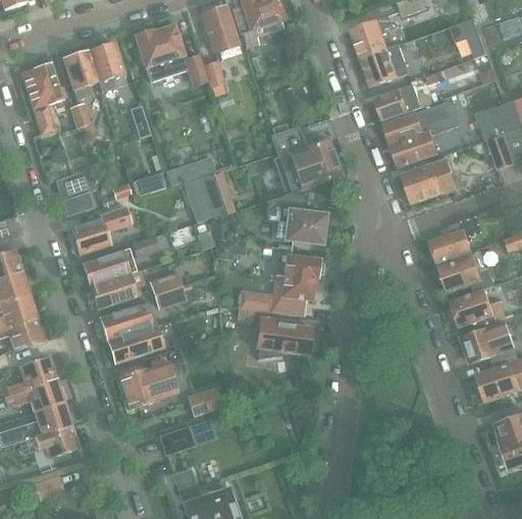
[(4,9),(25,2),(24,0),(1,0),(4,9)]
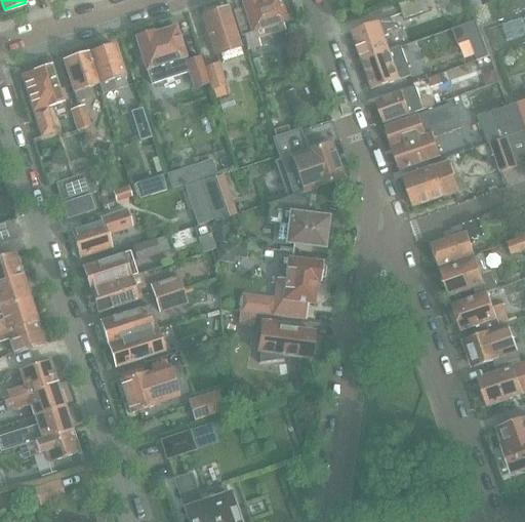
[(244,5),(233,8),(241,33),(243,33),(246,43),(248,47),(260,43),(259,39),(256,28),(286,18),(280,0),(242,0),(244,5)]
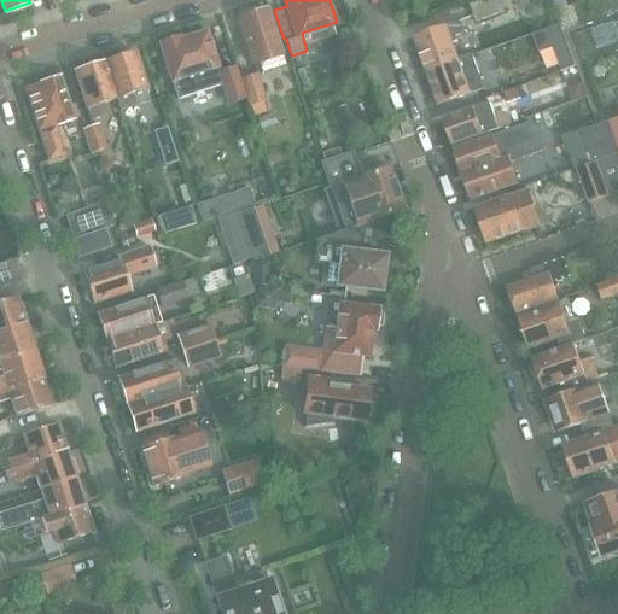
[(505,9),(501,0),(468,0),(476,19),(505,9)]
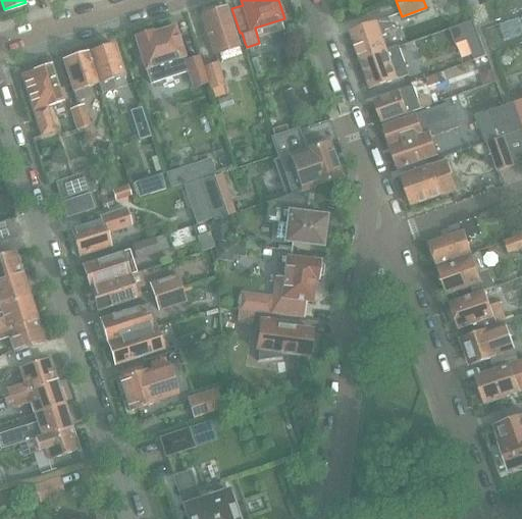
[(214,56),(226,52),(240,47),(237,36),(226,5),(200,13),(210,45),(211,45),(214,56)]
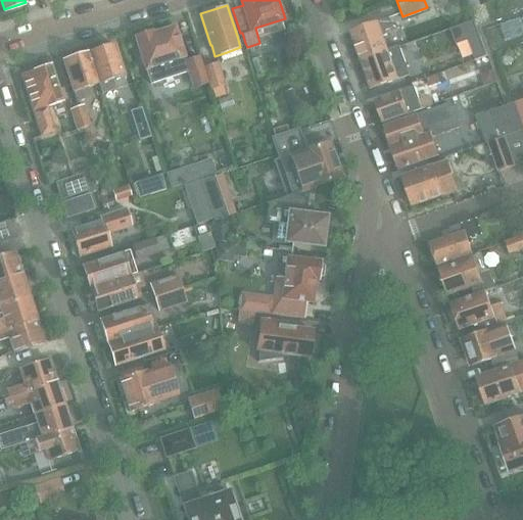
[(389,14),(350,29),(361,57),(388,48),(383,34),(386,33),(385,28),(393,25),(389,14)]
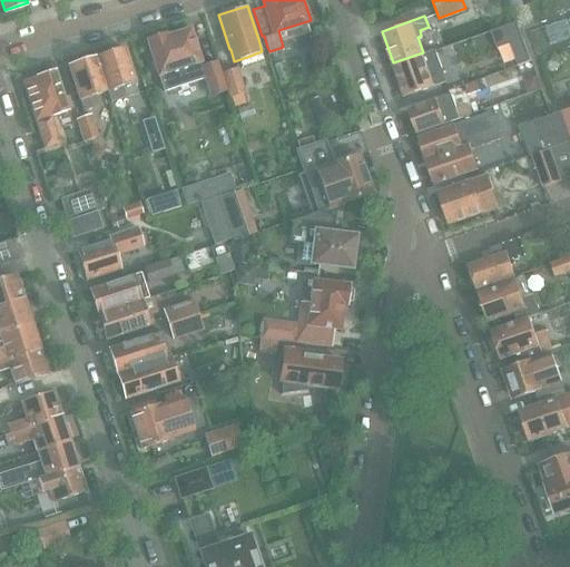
[(166,31),(147,38),(158,74),(159,72),(160,78),(164,88),(204,76),(209,94),(226,88),(217,59),(200,64),(199,60),(202,59),(190,25),(166,32),(166,31)]
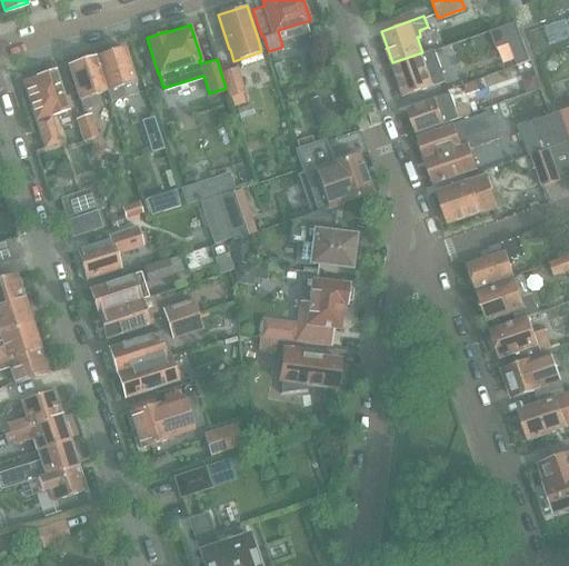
[(520,36),(508,40),(516,62),(528,58),(520,36)]
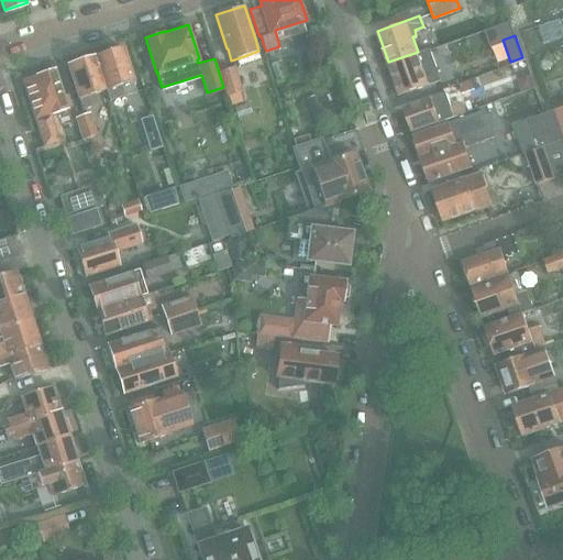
[(122,45),(95,54),(106,87),(109,98),(124,94),(136,89),(122,45)]
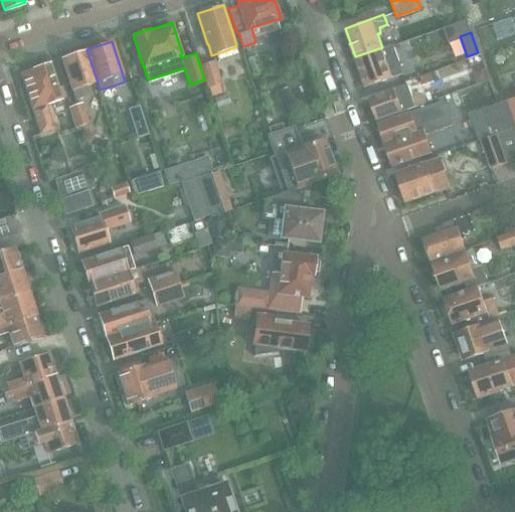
[(382,47),(355,56),(365,84),(403,71),(393,43),(382,47)]
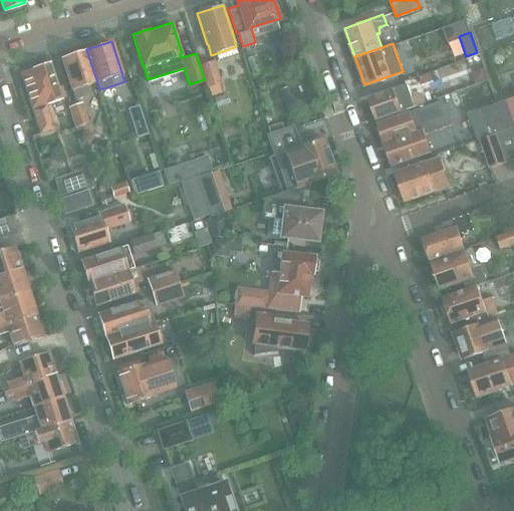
[(96,79),(86,49),(61,57),(71,87),(72,87),(75,97),(86,93),(83,84),(96,79)]
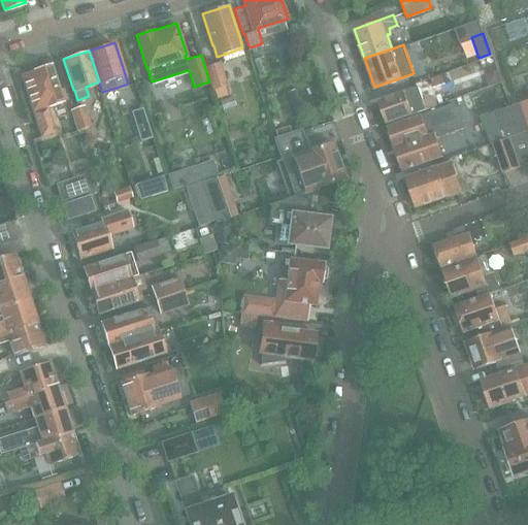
[(220,60),(204,65),(212,89),(228,85),(220,60)]
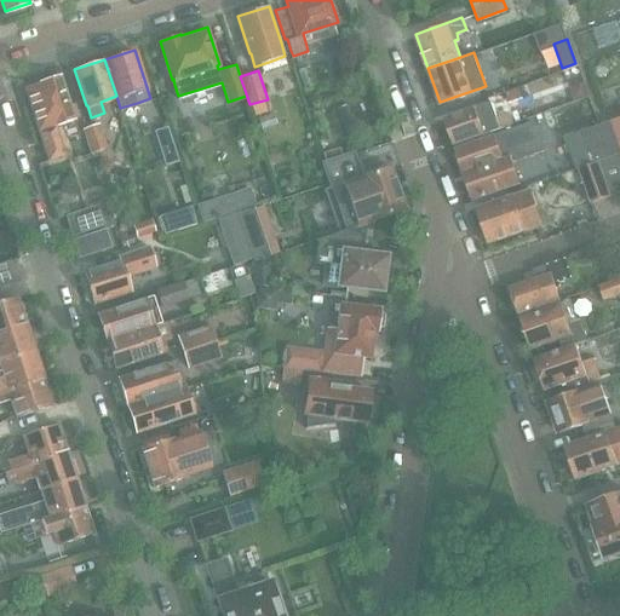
[(40,81),(24,86),(49,159),(65,153),(56,124),(75,117),(74,116),(79,115),(75,102),(70,103),(61,74),(40,80),(40,81)]
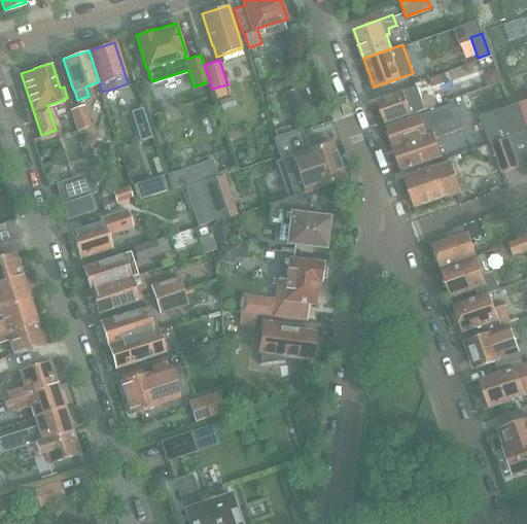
[(494,67),(482,72),(486,84),(498,79),(494,67)]
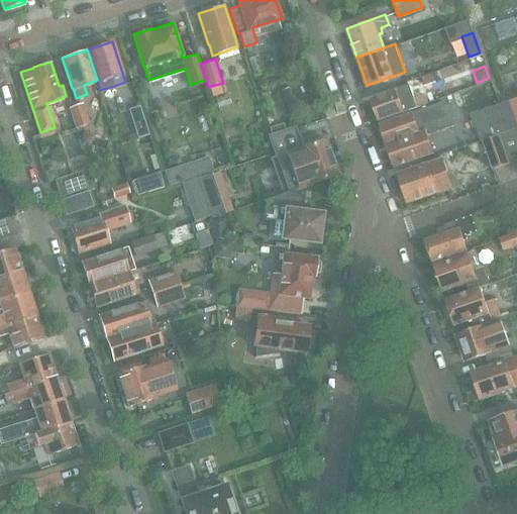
[(432,72),(421,76),(424,84),(435,80),(432,72)]
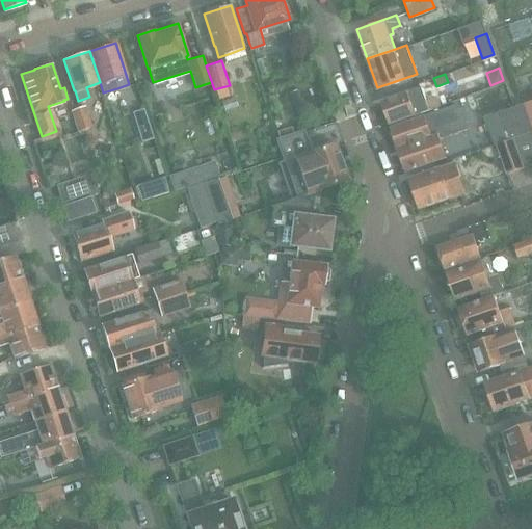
[(436,95),(425,99),(421,86),(381,100),(390,123),(440,105),(436,95)]
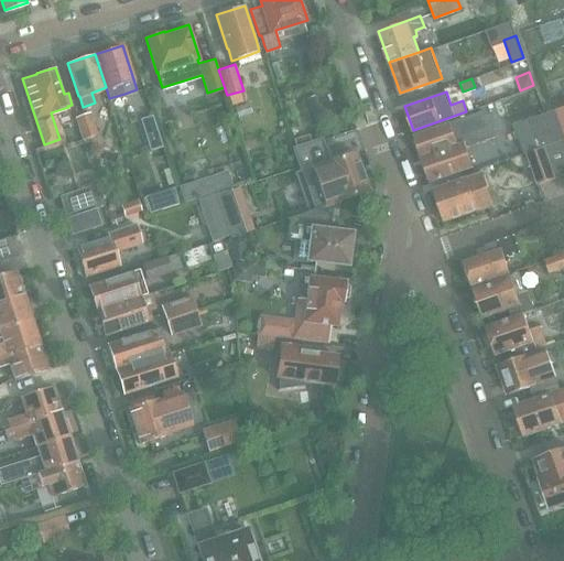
[(316,94),(307,97),(317,123),(325,120),(316,94)]
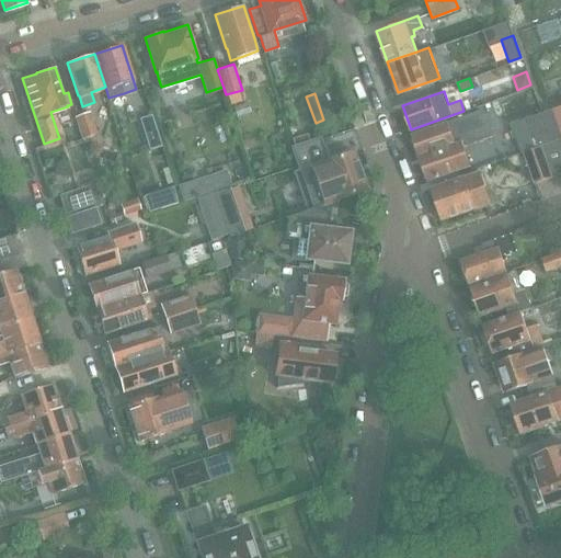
[(73,114),(81,137),(96,132),(90,109),(73,114)]
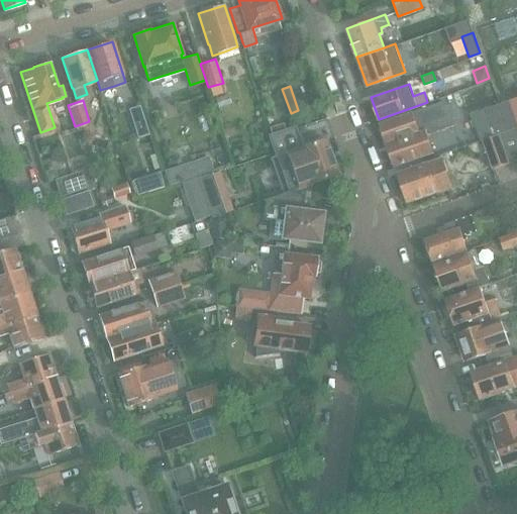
[(484,108),(493,134),(483,138),(492,169),(510,162),(500,132),(516,126),(516,124),(508,100),(484,108)]
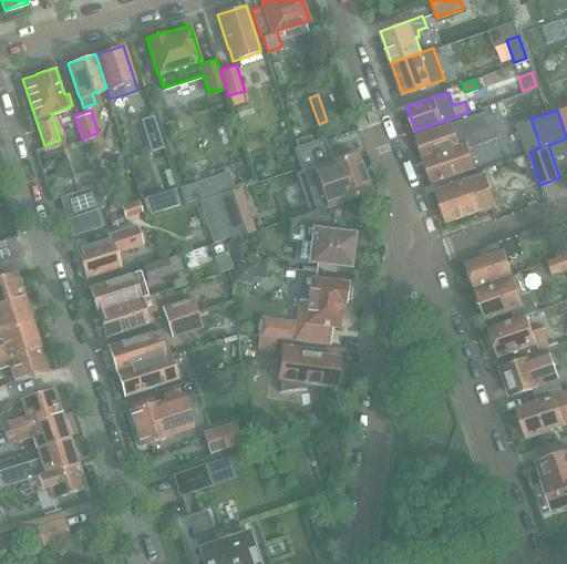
[(468,146),(497,136),(494,125),(492,126),(486,111),(418,134),(425,156),(424,157),(433,181),(476,166),(468,146)]
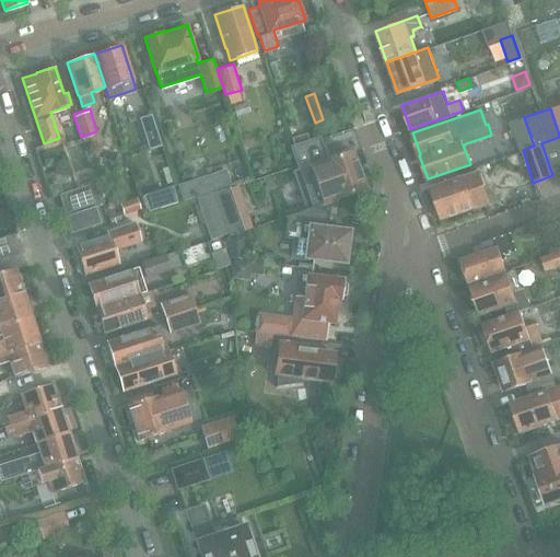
[(156,130),(144,135),(150,149),(161,146),(156,130)]
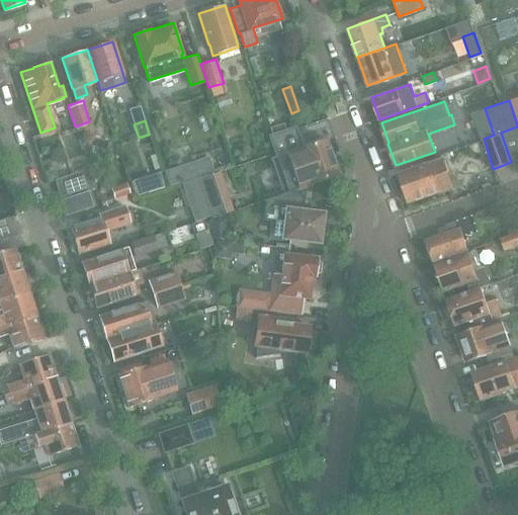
[(286,154),(296,186),(336,172),(325,140),(300,148),(293,127),(269,136),(276,158),(286,154)]
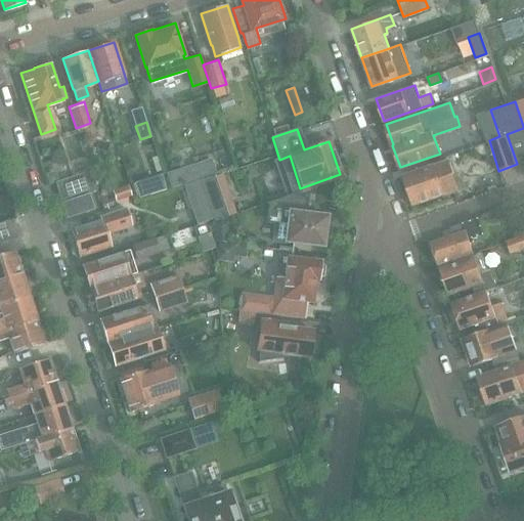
[(413,205),(455,190),(460,189),(448,158),(433,164),(402,174),(413,205)]
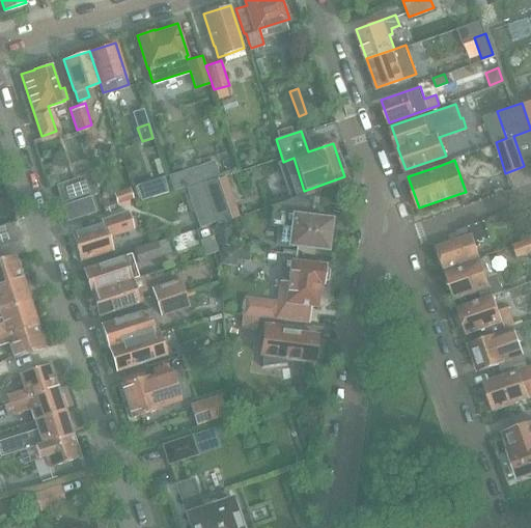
[(183,168),(168,173),(173,188),(188,184),(183,168)]
